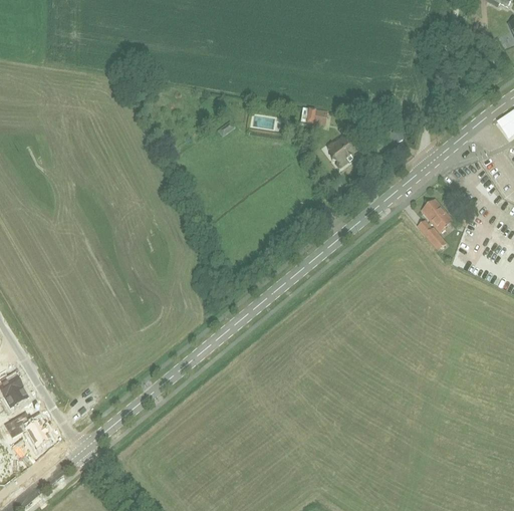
[(306,122),(325,125),(327,110),(308,107),(306,122)]
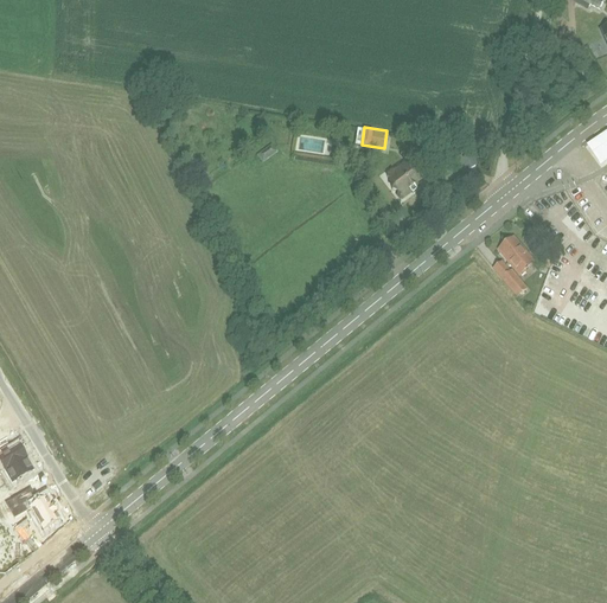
[(606,127),(588,141),(601,161),(606,156),(606,127)]
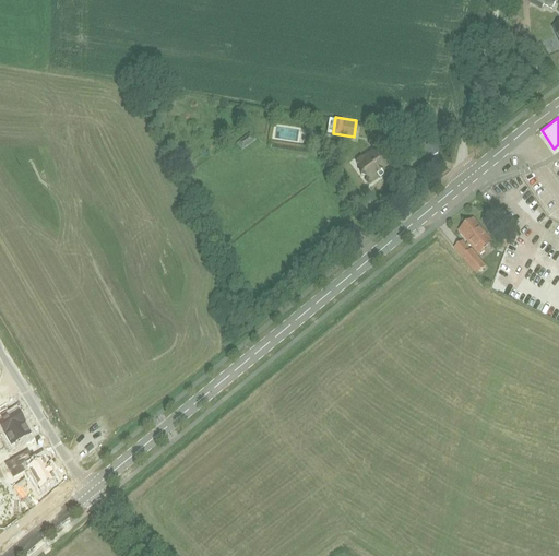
[(242,148),(256,138),(250,131),(237,140),(242,148)]
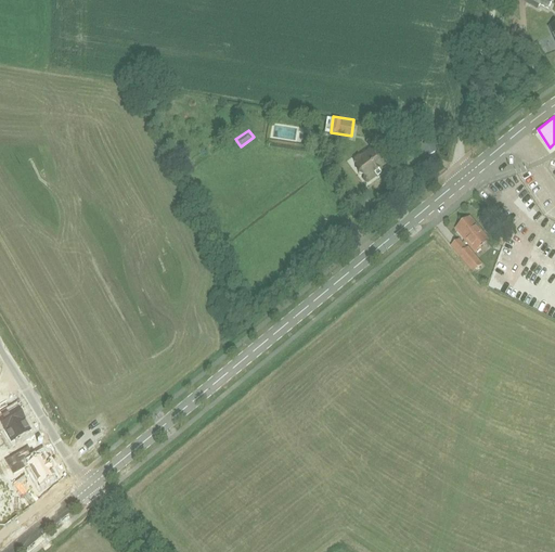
[(423,143),(428,153),(437,149),(431,139),(423,143)]
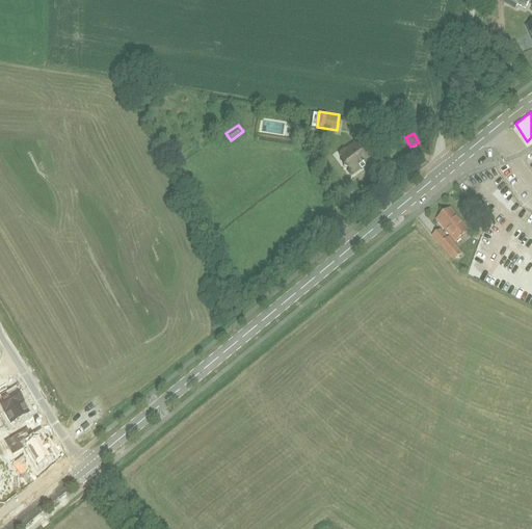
[(371,159),(371,157),(370,155),(368,155),(365,153),(365,148),(361,148),(355,140),(344,150),(344,149),(340,151),(341,152),(340,153),(344,158),(343,163),(347,163),(349,166),(349,167),(348,169),(350,173),(352,173),(361,166),(362,167),(365,165),(365,163),(371,159)]
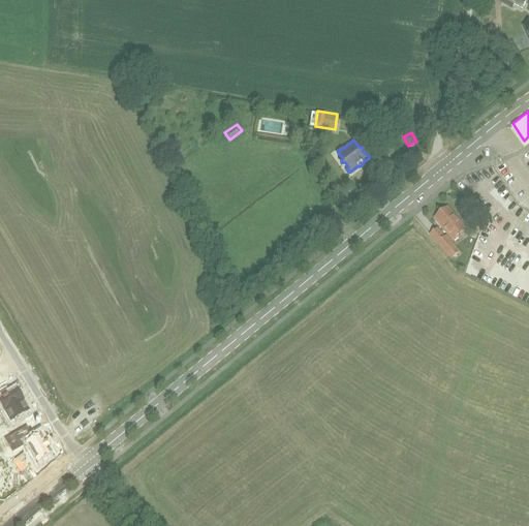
[(454,238),(466,227),(447,205),(435,216),(454,238)]
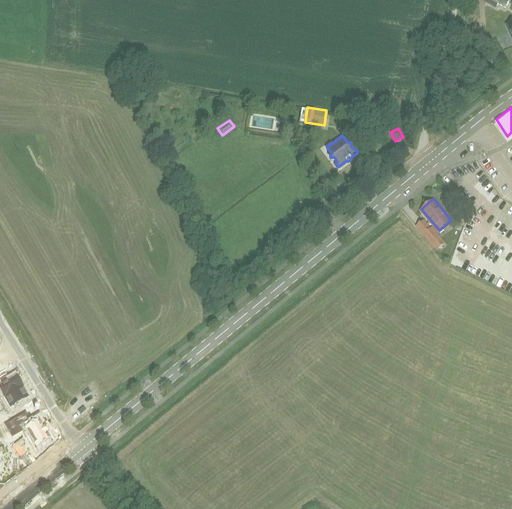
[(445,242),(432,227),(424,233),(437,249),(445,242)]
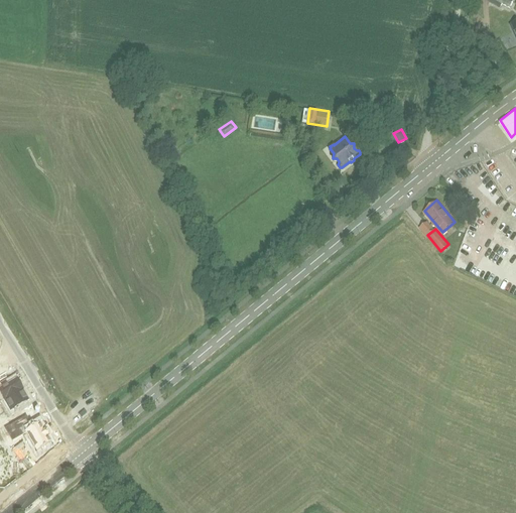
[(515,245),(507,259),(515,264),(515,245)]
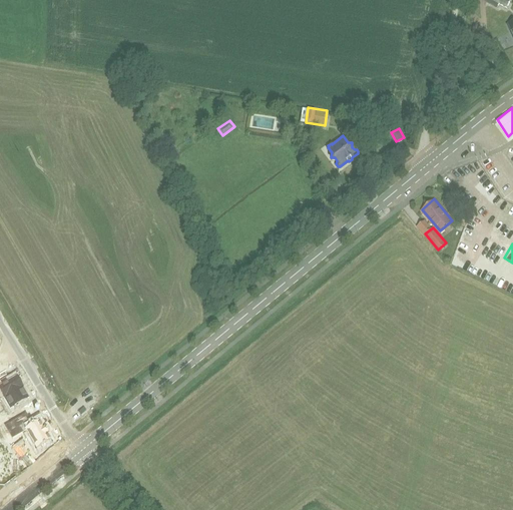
[(95,373),(89,380),(94,384),(93,385),(97,388),(103,380),(95,373)]
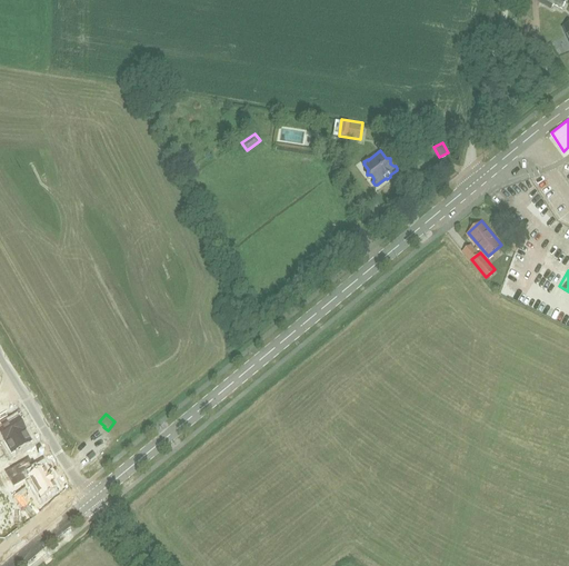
[(0,420),(0,430),(5,439),(25,428),(18,416),(11,420),(2,425),(0,420)]
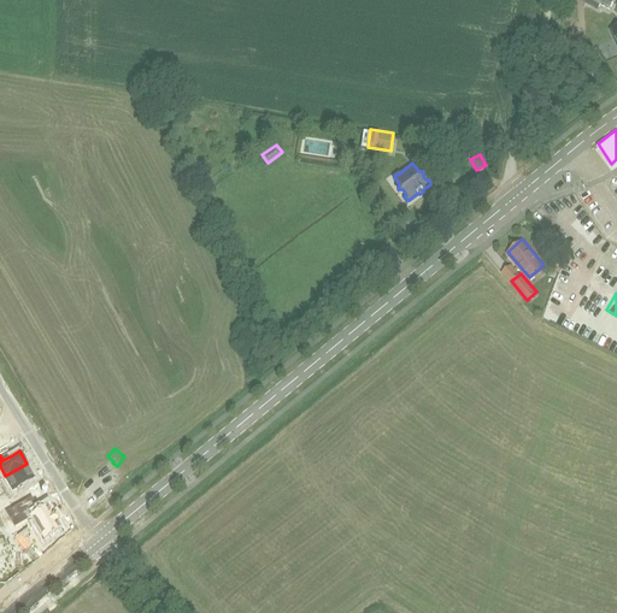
[(27,464),(5,476),(6,477),(12,488),(34,476),(27,464)]
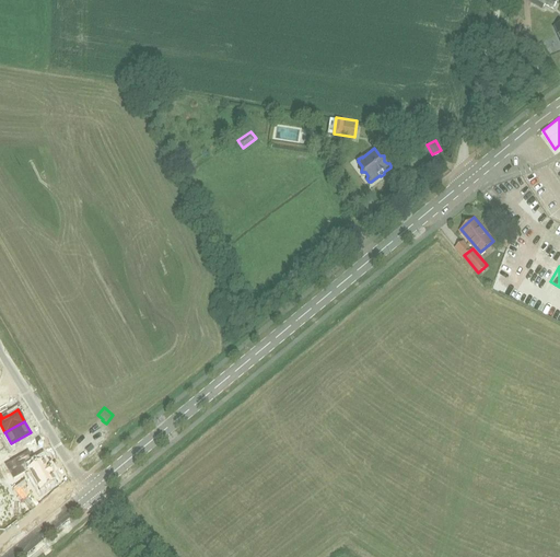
[(28,450),(6,463),(8,466),(13,477),(28,468),(41,489),(44,487),(45,488),(54,484),(53,482),(56,479),(50,472),(53,471),(53,470),(49,465),(49,464),(47,465),(43,457),(35,461),(28,450)]
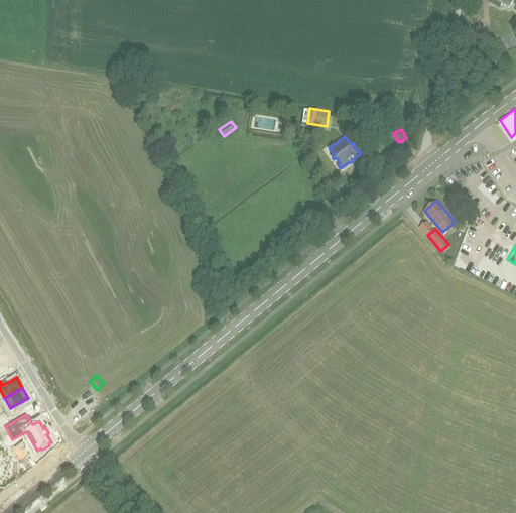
[(0,477),(2,480),(3,481),(21,467),(11,456),(6,461),(4,462),(2,460),(0,461),(0,477)]
